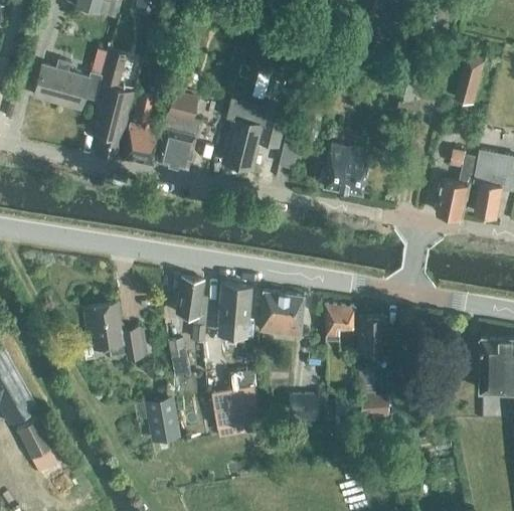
[(119,21),(124,0),(77,0),(75,9),(119,21)]
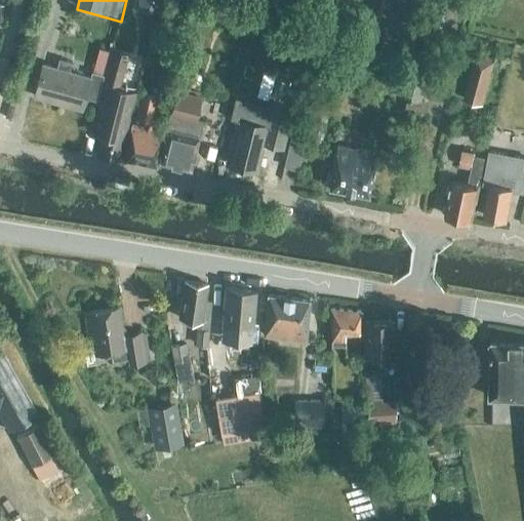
[(229,0),(222,0),(218,13),(231,16),(235,1),(229,0)]
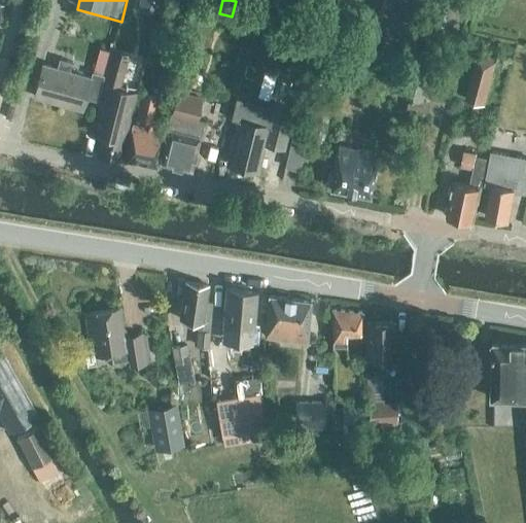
[(112,53),(103,89),(113,92),(120,94),(130,58),(112,53)]
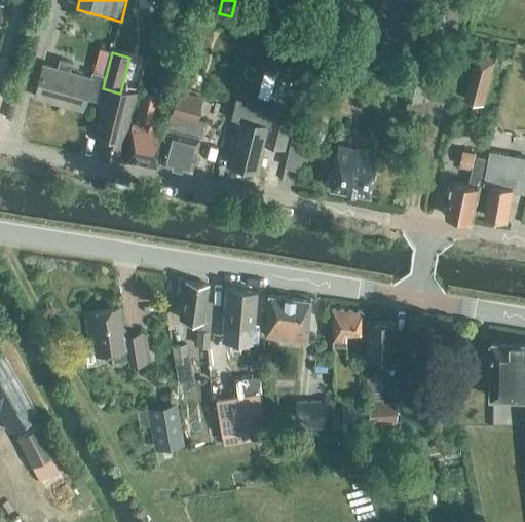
[(484,108),(496,64),(478,59),(465,104),(484,108)]
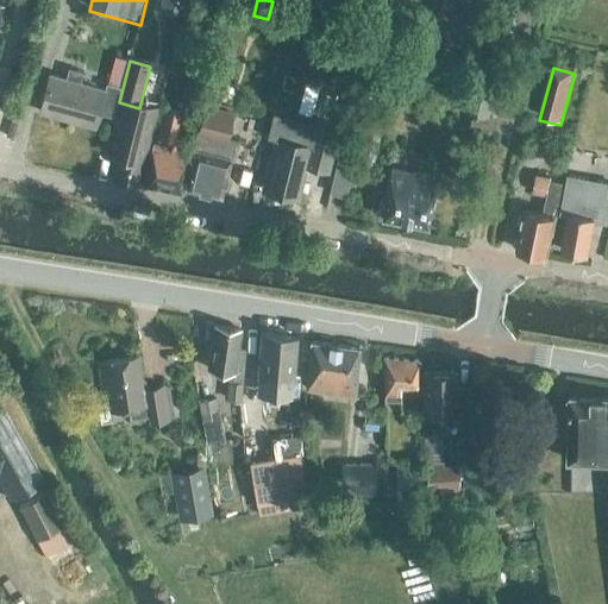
[(50,79),(39,115),(95,131),(99,117),(113,121),(118,102),(121,92),(107,87),(105,94),(80,87),(82,77),(68,73),(66,82),(50,79)]
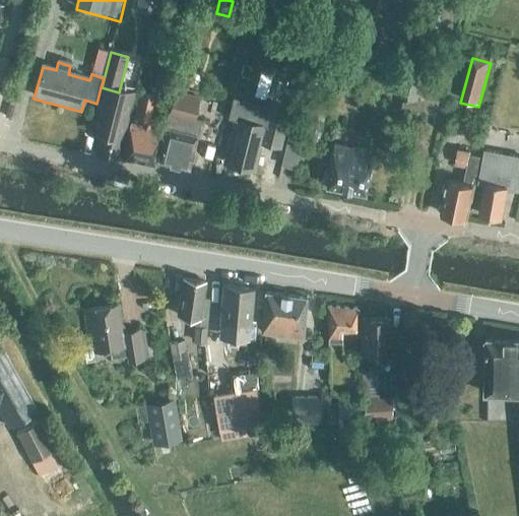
[(96,104),(87,134),(100,137),(95,156),(119,162),(132,106),(135,97),(119,92),(112,90),(102,87),(101,87),(96,104)]
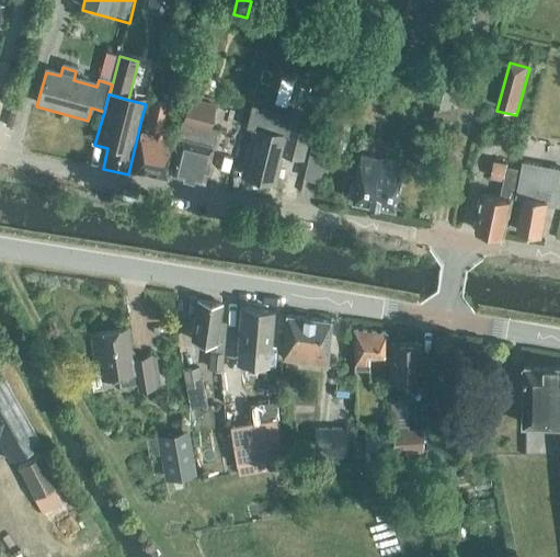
[(172,175),(204,184),(213,150),(217,134),(209,132),(215,109),(189,101),(179,143),(180,144),(172,175)]
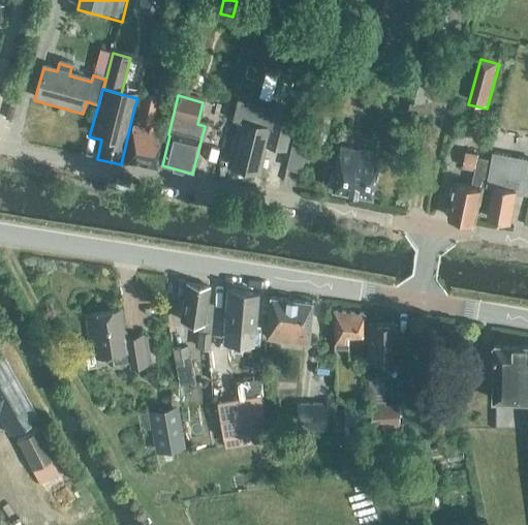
[(147,127),(146,131),(133,129),(125,163),(157,171),(165,136),(152,133),(159,103),(143,99),(136,124),(147,127)]
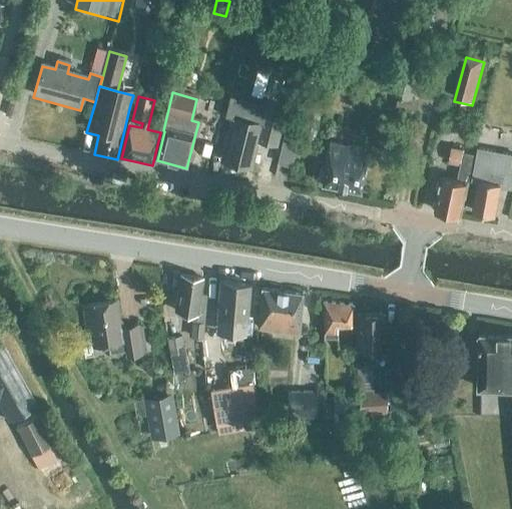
[(323,107),(310,104),(301,141),(315,144),(323,107)]
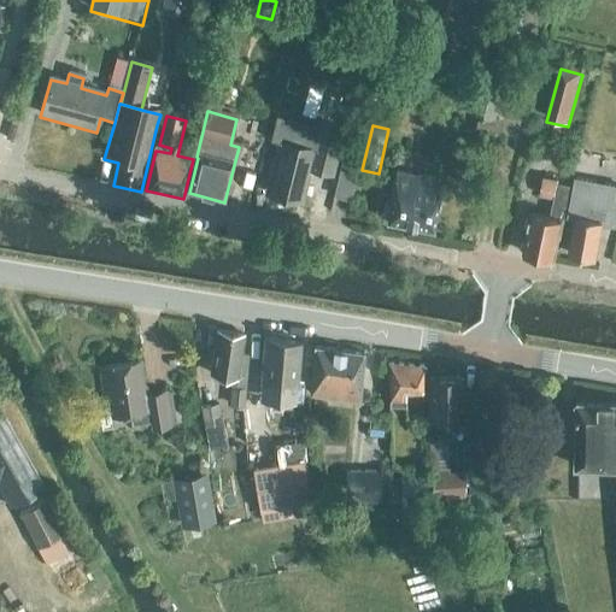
[(333,178),(344,135),(318,129),(312,152),(280,145),(268,196),(303,205),(310,172),(333,178)]
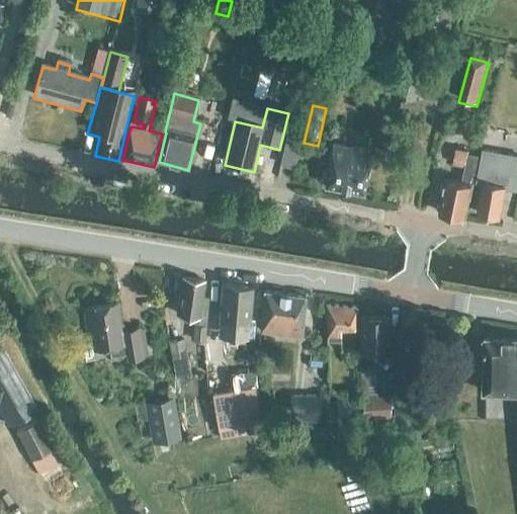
[(502,133),(504,127),(491,124),(487,140),(499,143),(502,133)]
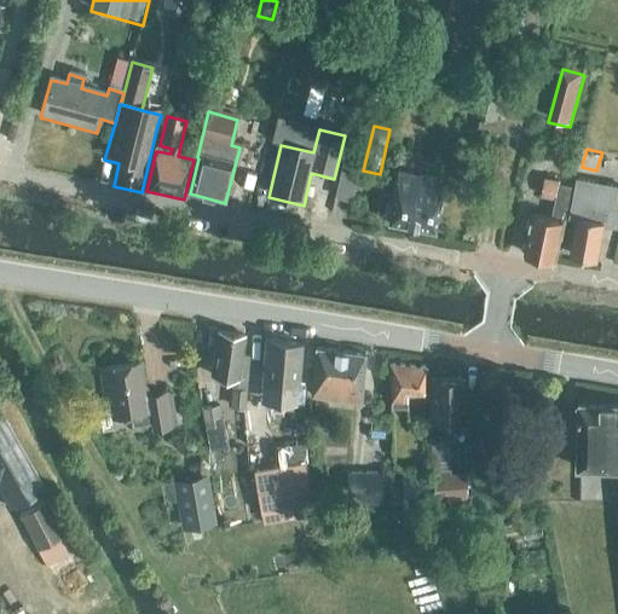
[(435,235),(444,184),(398,175),(392,207),(387,208),(386,219),(388,222),(390,226),(435,235)]
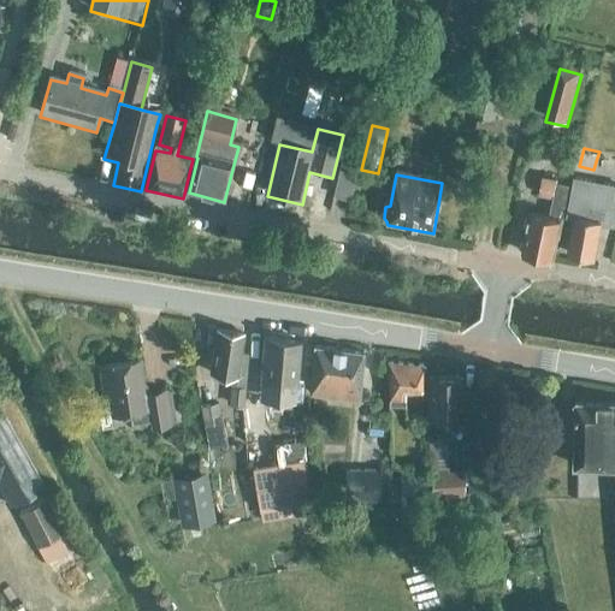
[(561,242),(571,190),(557,188),(559,184),(544,182),(540,200),(554,202),(550,220),(532,217),(524,257),(554,264),(559,241),(561,242)]
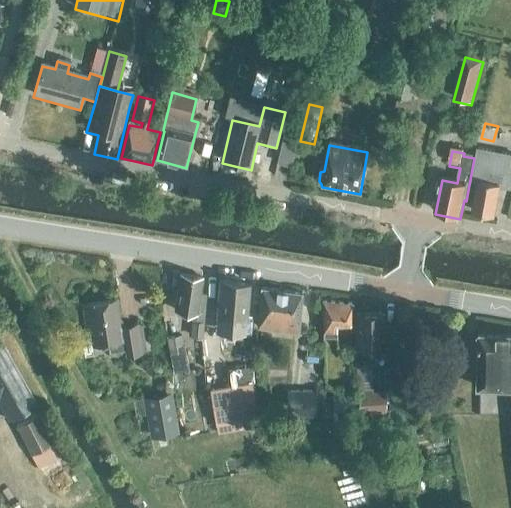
[(495,219),(500,188),(510,190),(510,159),(476,153),(470,182),(479,184),(473,214),(495,219)]
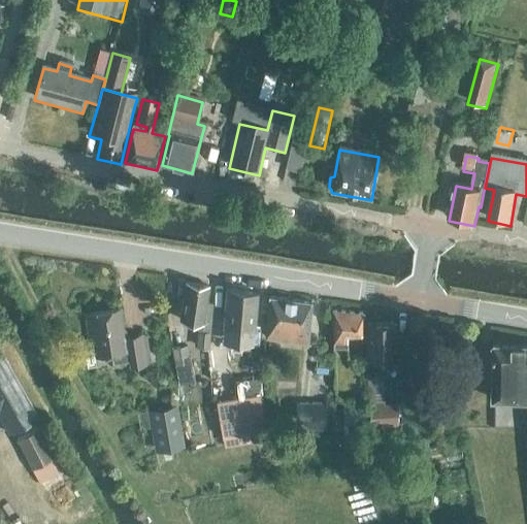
[(202,335),(199,335),(198,350),(209,351),(210,336),(211,337),(215,312),(206,310),(209,289),(186,286),(180,323),(203,326),(202,335)]
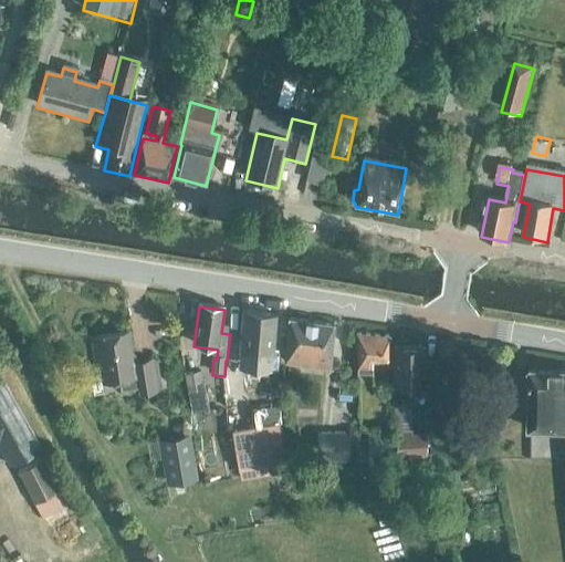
[(278,374),(279,355),(273,354),(276,319),(276,318),(243,312),(243,313),(240,353),(260,354),(258,372),(278,374)]
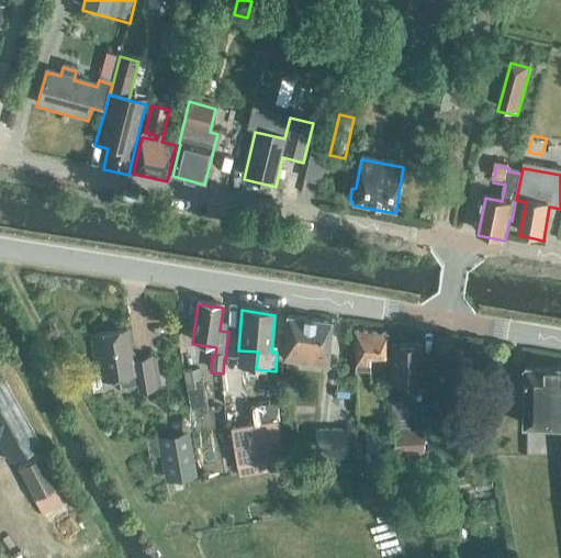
[(326,368),(332,325),(288,320),(282,361),(326,368)]
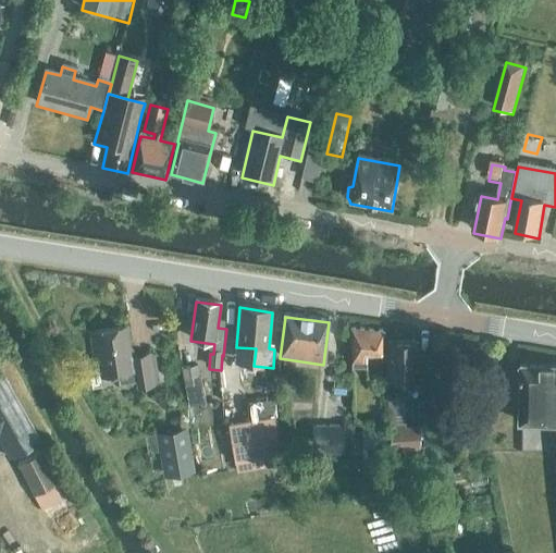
[(139,391),(155,388),(150,358),(131,361),(125,330),(91,335),(96,358),(99,358),(103,379),(119,377),(120,388),(138,384),(139,391)]
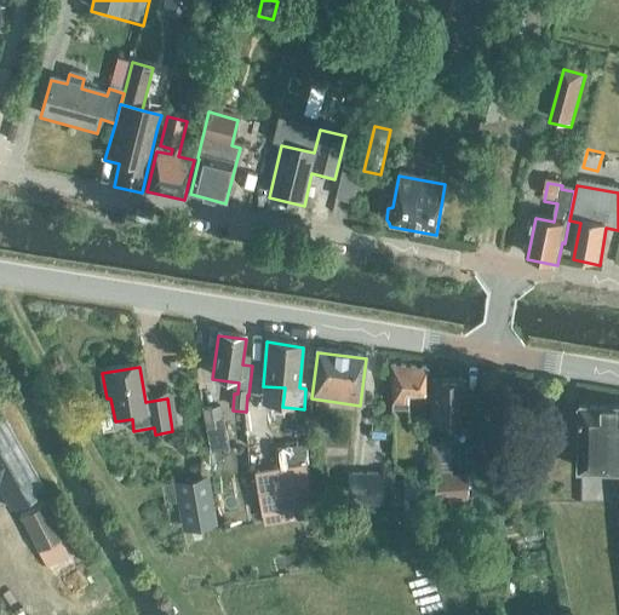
[(408,396),(428,396),(427,372),(391,368),(393,412),(408,412),(408,396)]
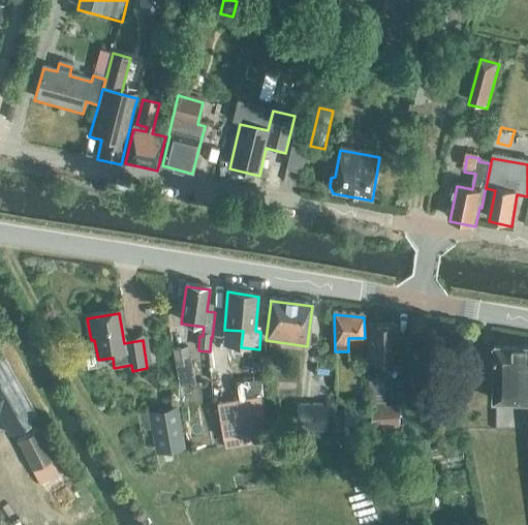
[(368,364),(397,364),(397,319),(368,320),(368,364)]
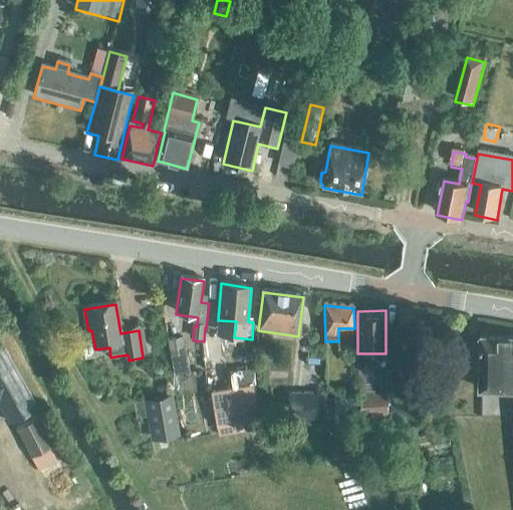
[(179,320),(164,323),(171,358),(175,377),(189,374),(185,351),(179,320)]
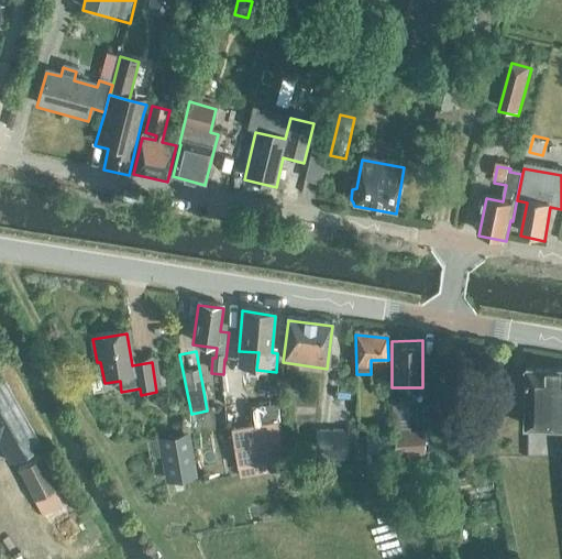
[(560,431),(561,448),(561,372),(529,371),(528,372),(527,430),(560,431)]
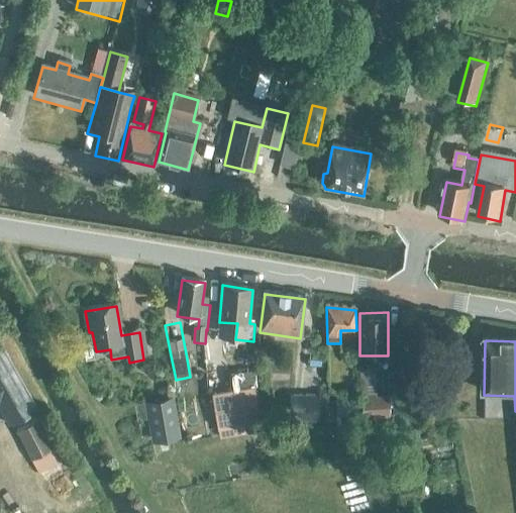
[(39,413),(3,350),(0,351),(0,412),(10,429),(39,413)]
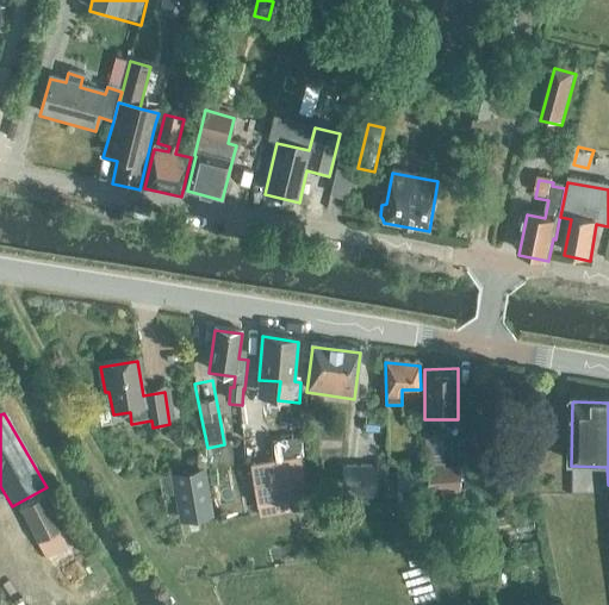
[(273,462),(250,467),(260,521),(311,512),(302,457),(273,462)]
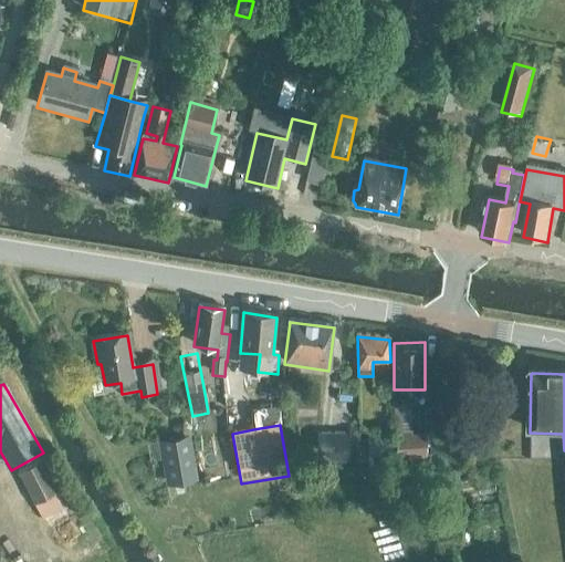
[(349,436),(318,436),(318,465),(349,465),(349,436)]
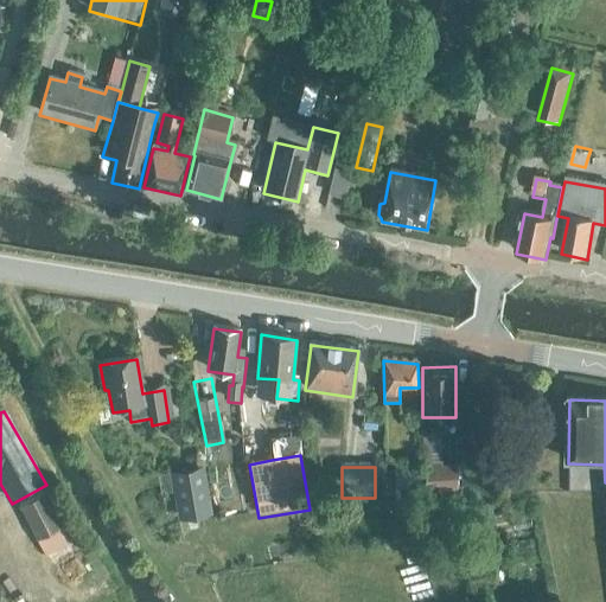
[(457,468),(425,471),(426,500),(459,499),(458,488),(457,468)]
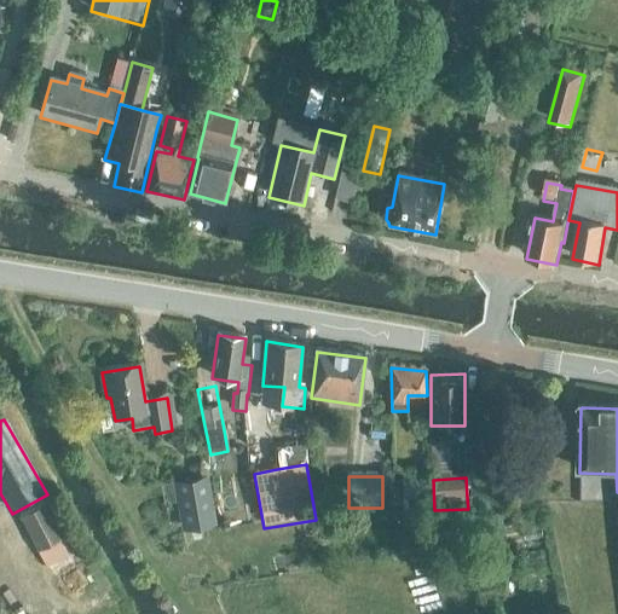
[(174,485),(183,534),(218,527),(208,479),(174,485)]
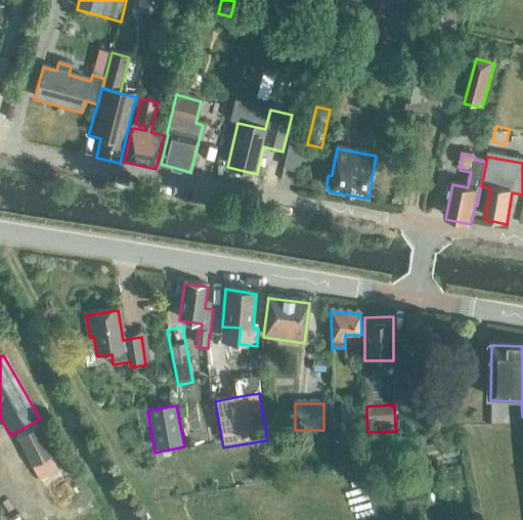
[(363,405),(334,406),(334,441),(340,447),(356,446),(356,430),(364,428),(363,405)]
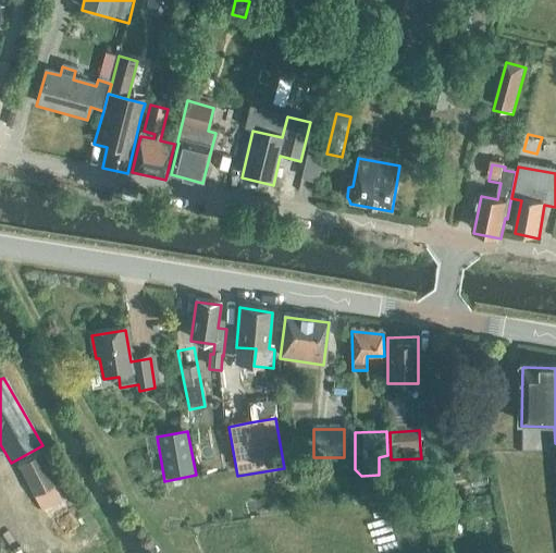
[(17,468),(35,499),(59,486),(42,454),(41,455),(17,468)]
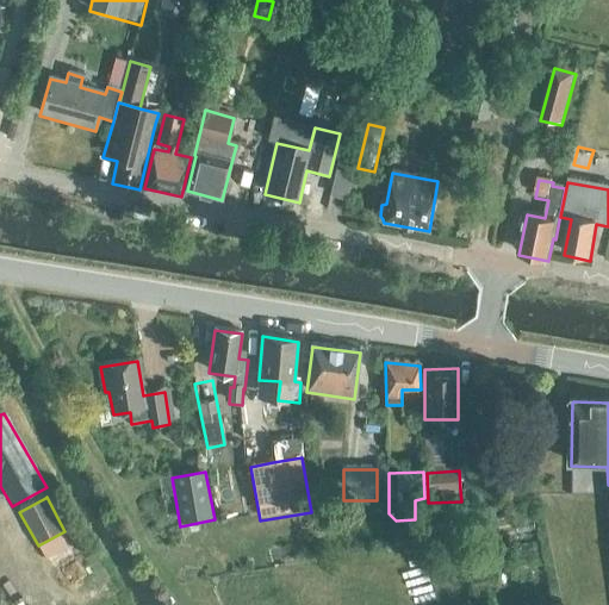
[(517,522),(517,532),(547,534),(547,522),(517,522)]
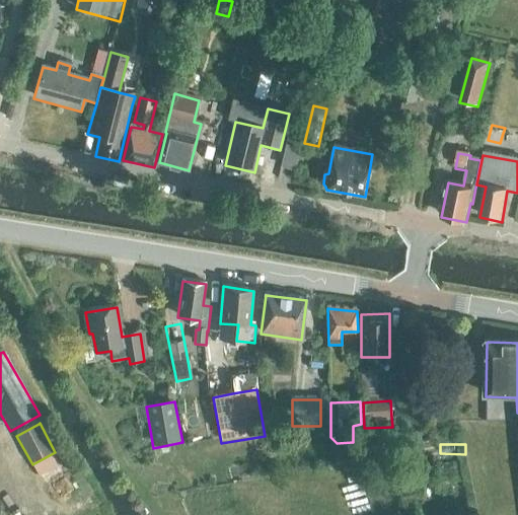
[(243,472),(230,475),(235,501),(248,499),(243,472)]
